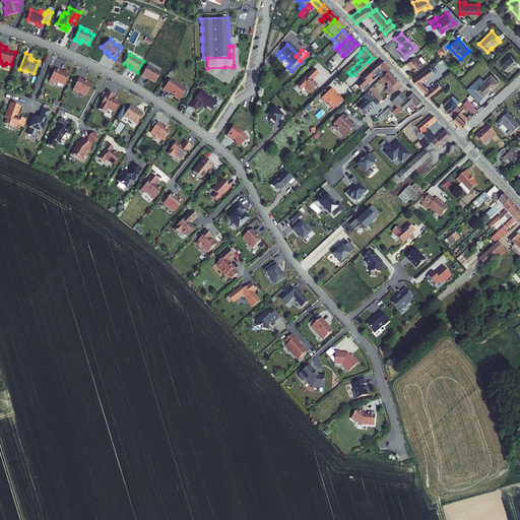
[(418,58),(414,54),(405,63),(408,66),(409,65),(414,70),(423,62),(425,60),(420,55),(418,58)]
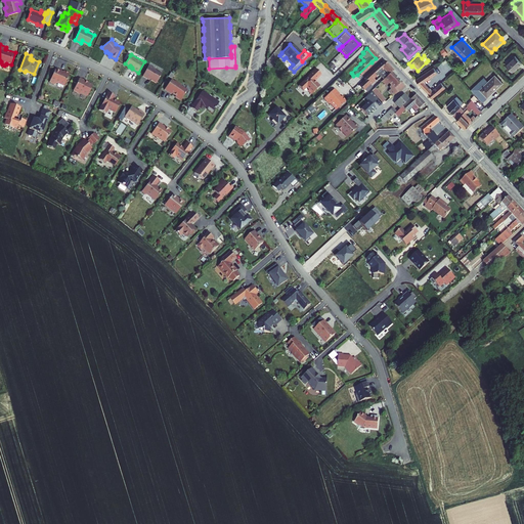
[(516,55),(506,63),(513,71),(522,61),(516,55)]
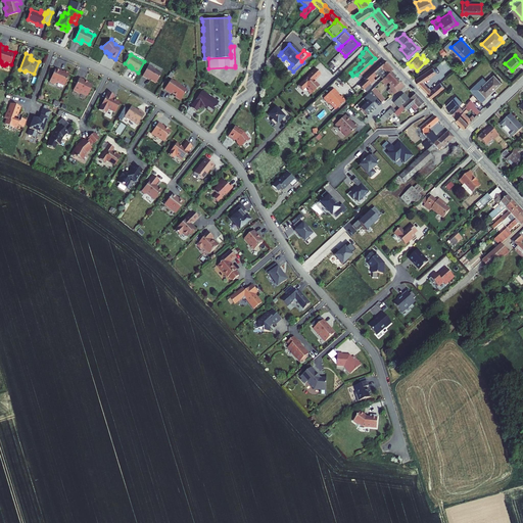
[(380,60),(375,64),(379,69),(375,73),(377,75),(379,77),(379,78),(368,88),(370,90),(379,81),(381,79),(388,72),(389,70),(380,60)]
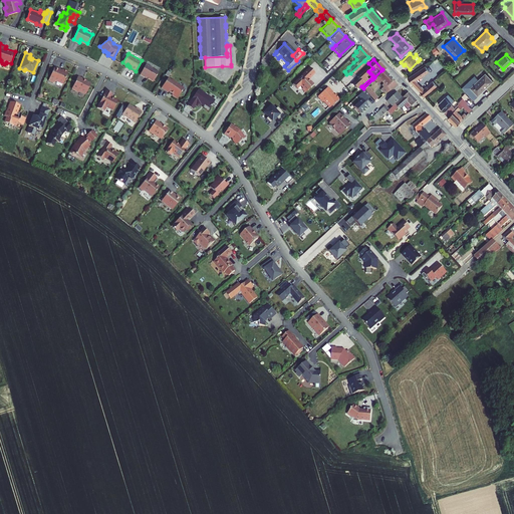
[(153,66),(146,63),(140,73),(146,76),(146,75),(148,77),(149,77),(154,80),(159,71),(152,67),(153,66)]
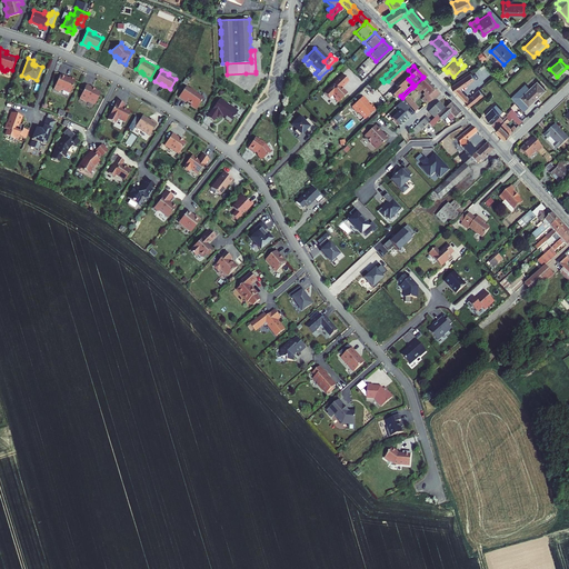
[(390,89),(387,92),(391,97),(396,93),(398,91),(399,92),(405,87),(403,85),(408,79),(412,76),(408,70),(392,85),(393,86),(390,89)]
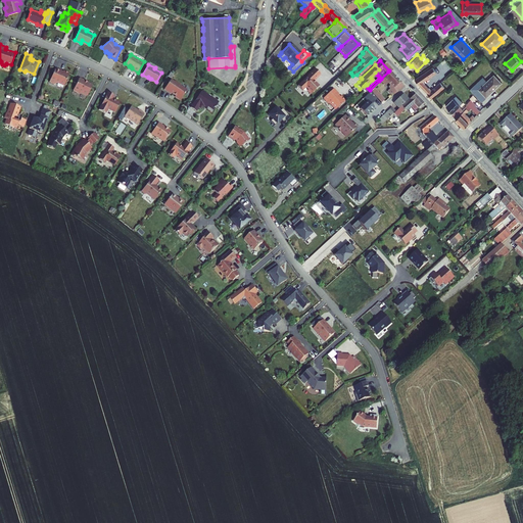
[(432,64),(423,72),(427,78),(429,76),(434,73),(437,70),(432,64)]
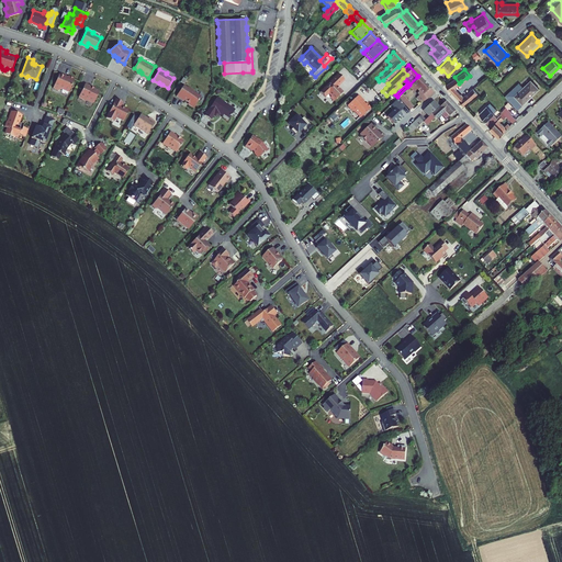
[(66,74),(60,71),(54,86),(59,89),(63,87),(69,90),(76,77),(69,74),(68,76),(65,75),(66,74)]
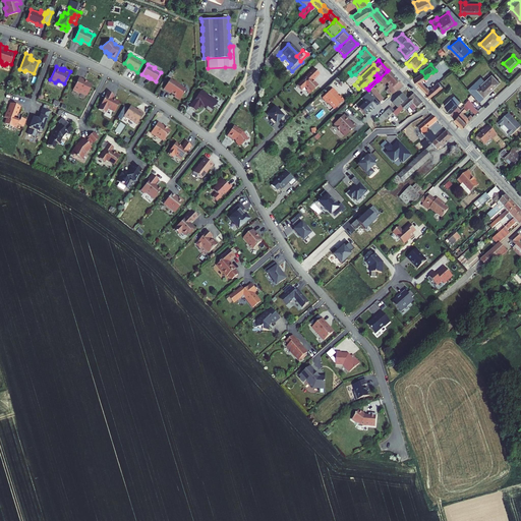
[(310,68),(293,84),(297,89),(301,85),(303,89),(302,90),(306,93),(314,84),(311,81),(310,82),(310,81),(309,81),(308,81),(308,79),(309,78),(310,78),(315,73),(315,72),(310,68)]
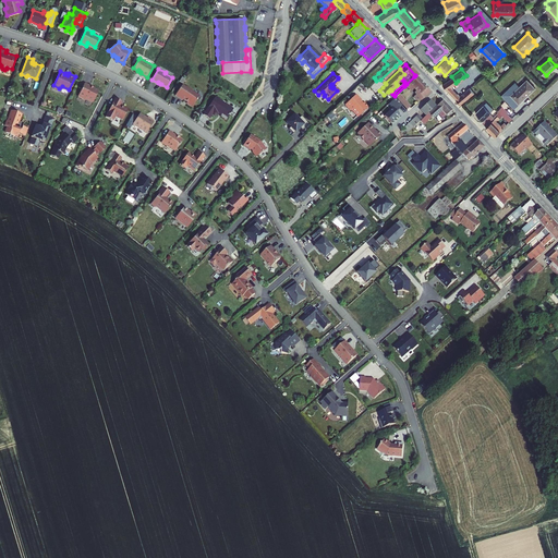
[(427,89),(414,76),(407,84),(413,91),(411,93),(413,95),(411,97),(415,102),(417,101),(417,102),(428,92),(427,89)]
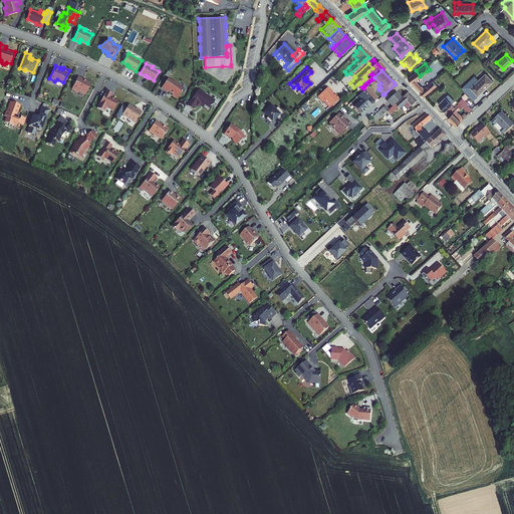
[(416,70),(408,77),(413,82),(417,79),(417,78),(420,76),(416,70)]
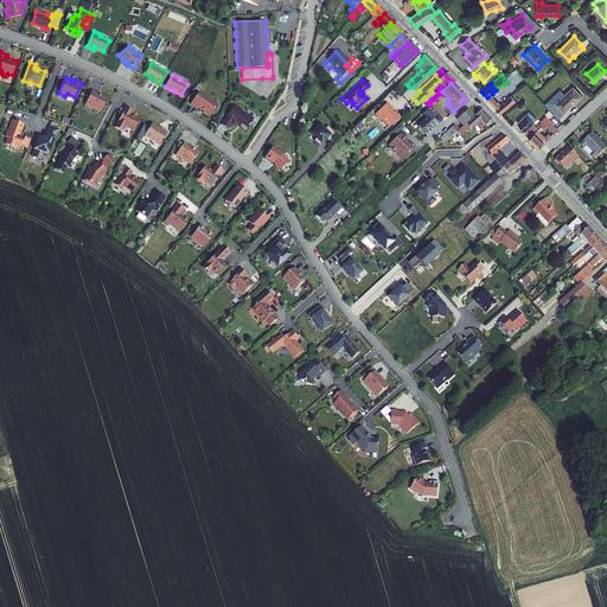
[(574,85),(556,102),(564,112),(583,94),(574,85)]
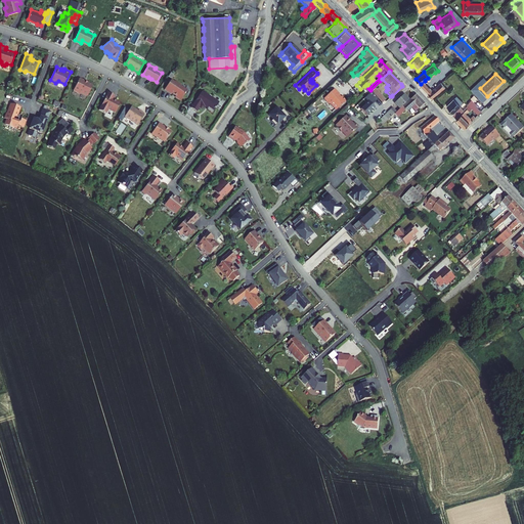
[(87,94),(92,83),(88,81),(87,81),(84,80),(84,79),(80,76),(73,89),(79,92),(81,91),(87,94)]
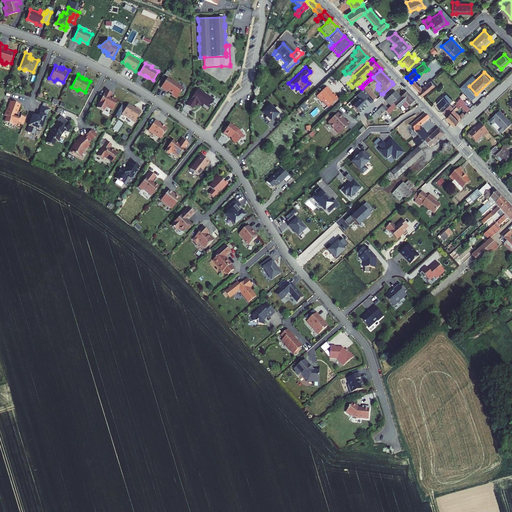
[(167,76),(161,86),(167,91),(168,90),(172,92),(171,93),(176,97),(182,88),(182,86),(175,82),(175,80),(172,79),(171,79),(167,76)]
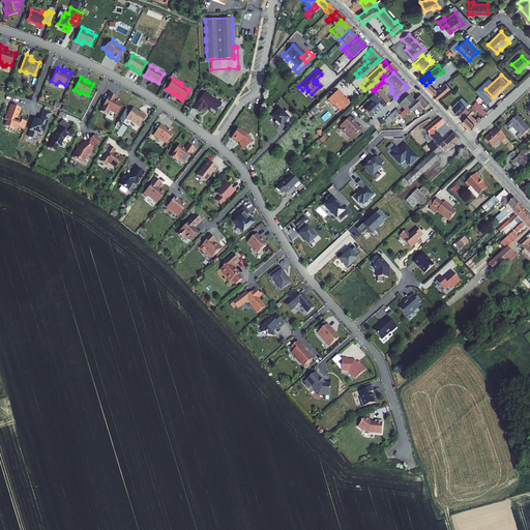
[(433,85),(430,82),(425,85),(438,97),(448,89),(450,88),(450,87),(447,82),(442,86),(438,90),(435,87),(433,85)]
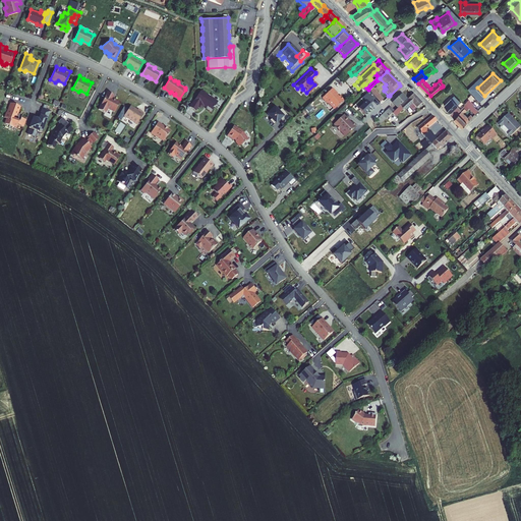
[(373,87),(354,105),(364,115),(372,107),(369,104),(375,98),(380,102),(384,99),(373,87)]
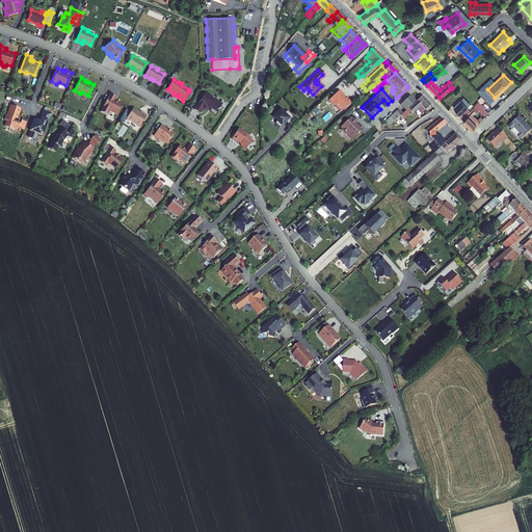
[(336,90),(325,100),(331,107),(333,106),(339,111),(347,102),(343,98),(342,99),(340,97),(341,96),(336,90)]
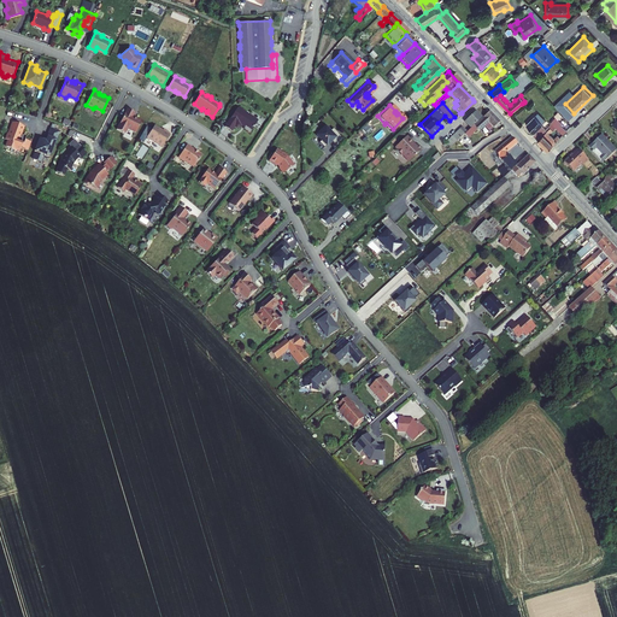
[(134,111),(127,106),(116,128),(124,131),(127,127),(134,130),(136,129),(141,119),(133,115),(134,111)]
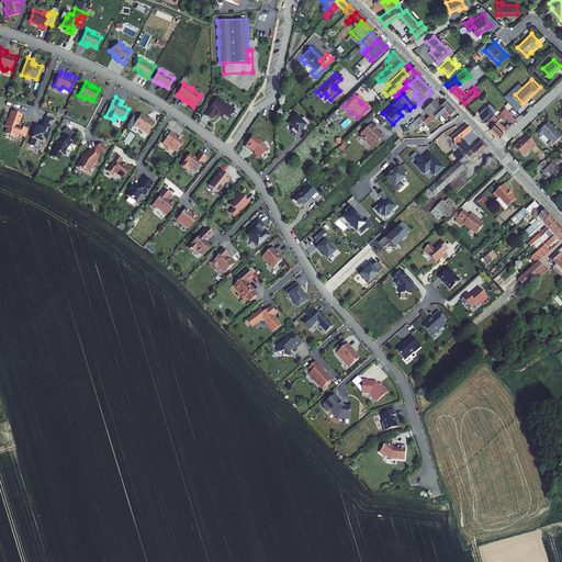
[(216,97),(204,114),(211,117),(213,114),(215,115),(218,115),(220,112),(223,114),(222,115),(227,120),(235,109),(216,97)]
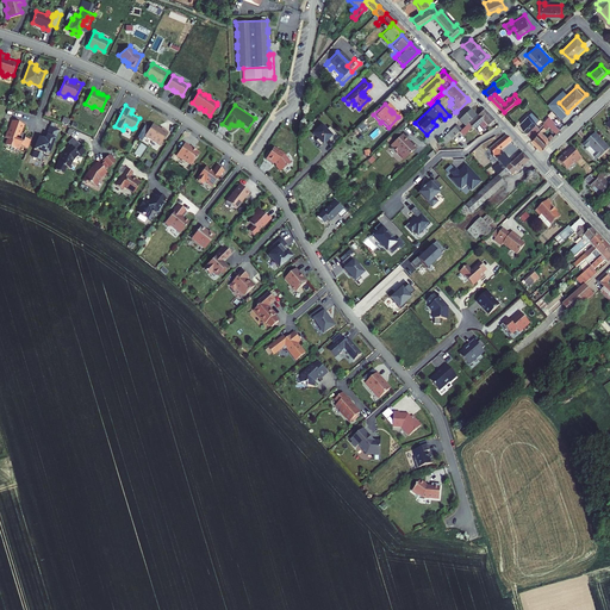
[(479,112),(477,113),(481,119),(480,120),(480,122),(484,125),(491,119),(480,109),(478,111),(479,112)]
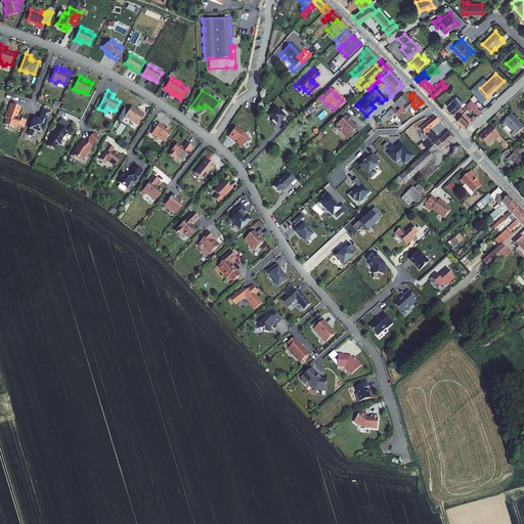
[(392,103),(397,108),(400,105),(406,99),(401,94),(392,103)]
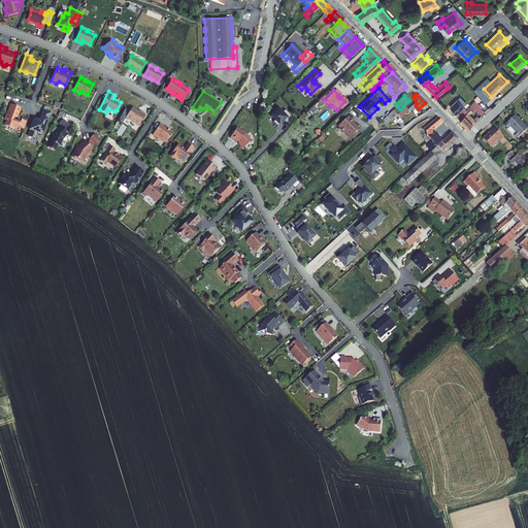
[(400,109),(394,114),(397,118),(405,109),(407,111),(416,104),(417,103),(413,98),(404,106),(403,106),(400,109)]
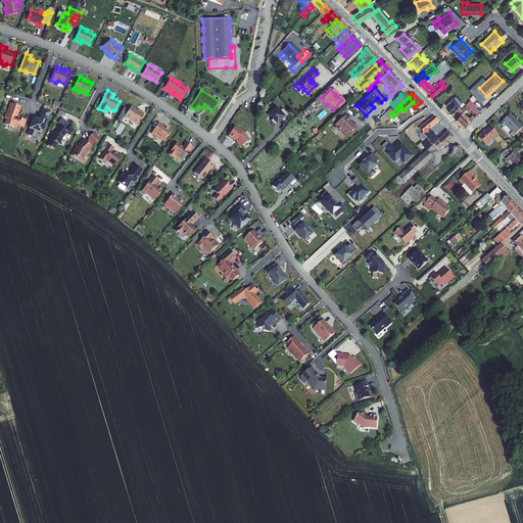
[(456,97),(448,104),(455,110),(454,111),(454,112),(458,117),(473,102),(471,99),(467,103),(468,104),(464,107),(462,105),(463,104),(456,97)]
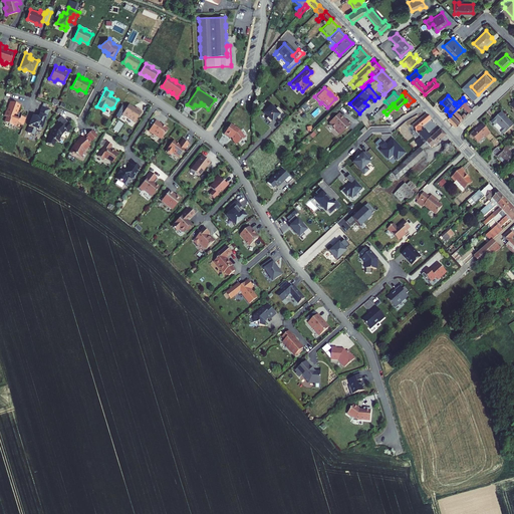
[(469,103),(465,100),(450,115),(457,122),(458,123),(463,118),(469,113),(467,111),(463,114),(459,109),(465,104),(471,111),(474,108),(469,103)]
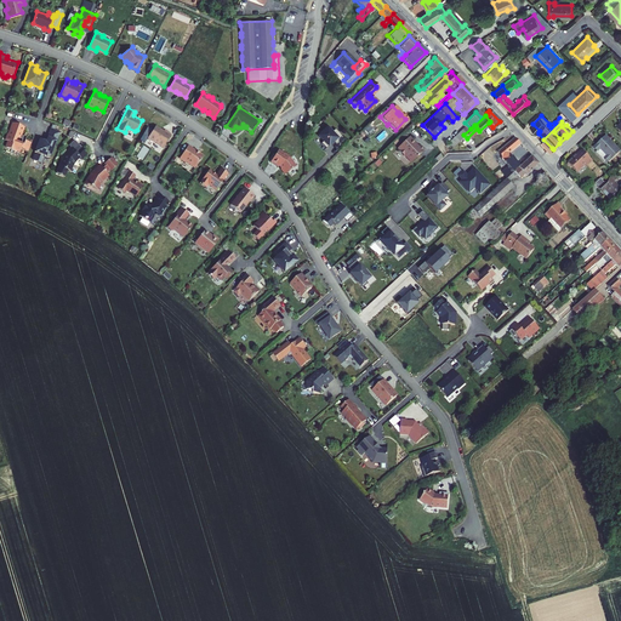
[(7,141),(5,147),(13,151),(13,148),(18,151),(20,148),(28,151),(30,142),(24,140),(26,137),(24,137),(23,136),(22,136),(20,135),(23,127),(22,126),(12,123),(7,134),(6,132),(4,140),(7,141)]
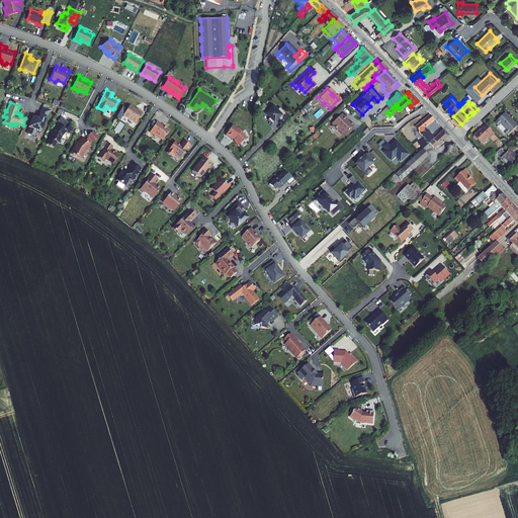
[(272,103),(264,112),(268,116),(266,117),(270,122),(276,116),(279,119),(285,114),(278,106),(276,107),(272,103)]
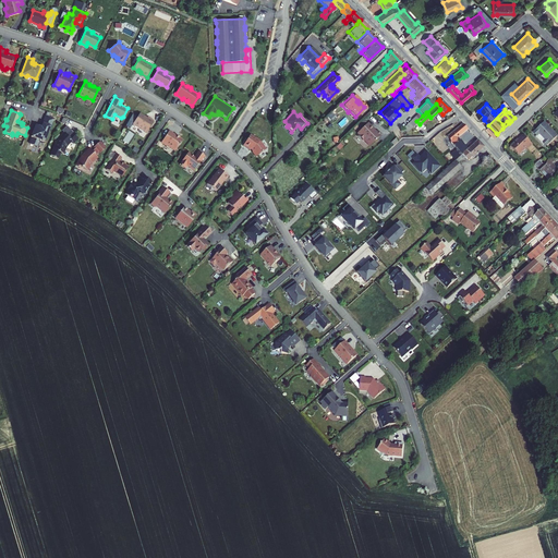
[(147,117),(140,112),(133,122),(146,131),(154,120),(147,116),(147,117)]
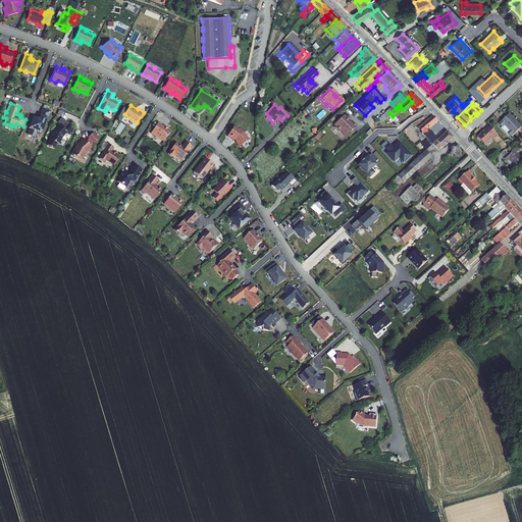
[(36,116),(33,115),(29,126),(30,126),(28,133),(35,136),(37,131),(40,132),(41,132),(45,120),(46,121),(51,109),(43,106),(38,117),(36,116)]
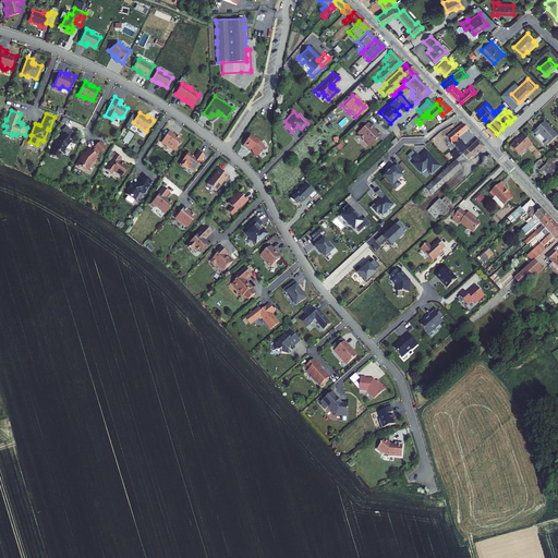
[(409,119),(397,130),(401,135),(413,124),(409,119)]
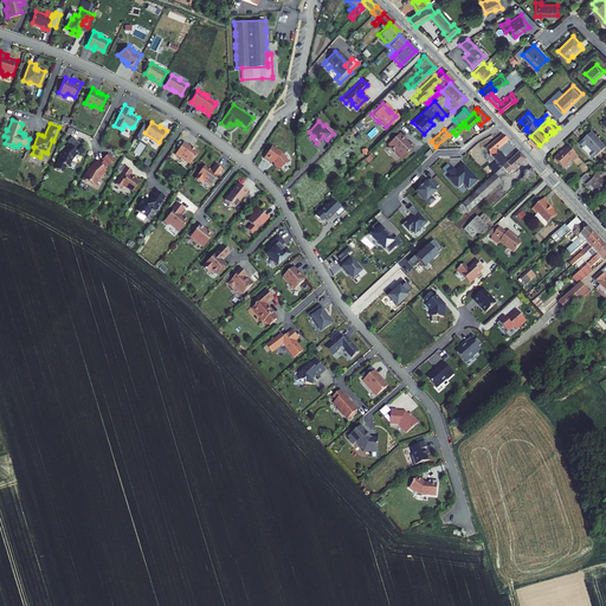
[(407,141),(406,142),(395,133),(391,137),(385,142),(387,144),(387,146),(391,150),(392,149),(399,156),(410,147),(408,146),(410,144),(407,141)]
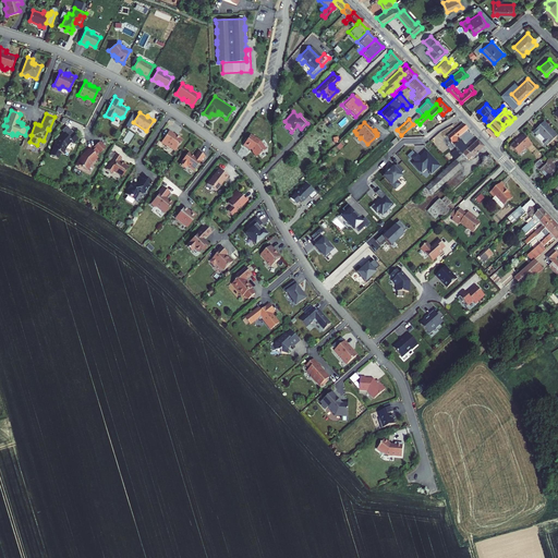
[(460,122),(445,136),(451,144),(457,140),(455,136),(465,128),(460,122)]
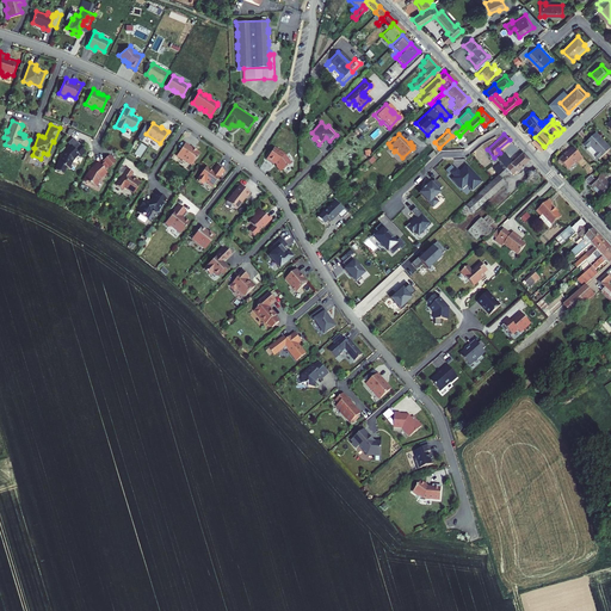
[(78,141),(73,135),(67,141),(71,143),(73,146),(78,141)]
